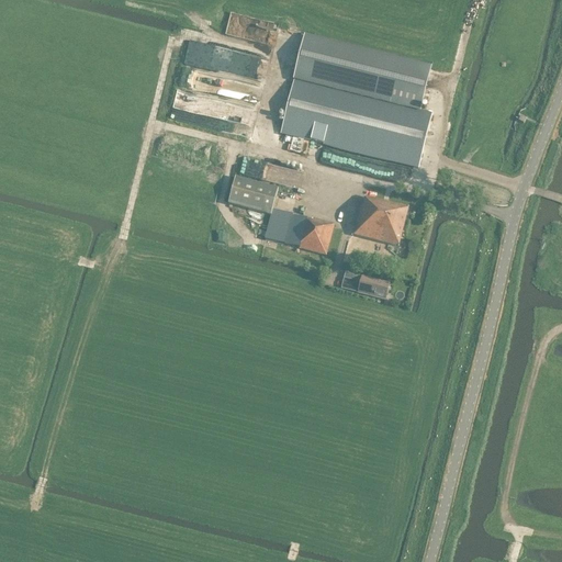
[(258,35),(271,35),(272,24),(263,24),(263,21),(259,21),(258,35)]
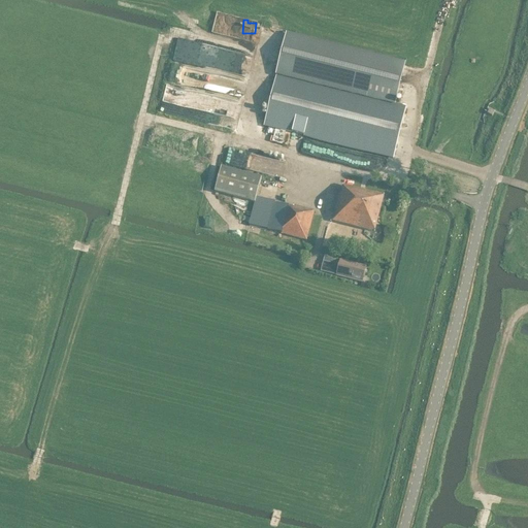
[(404,65),(286,35),(263,125),(292,132),(295,119),(307,122),(304,135),(393,157),(405,107),(395,104),(404,65)]
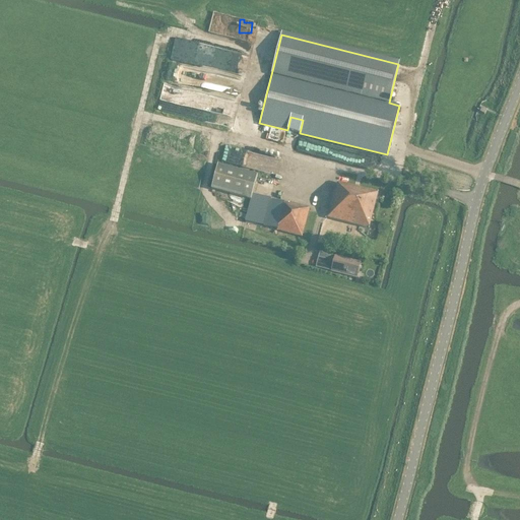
[(213,94),(204,94),(203,104),(212,105),(213,94)]
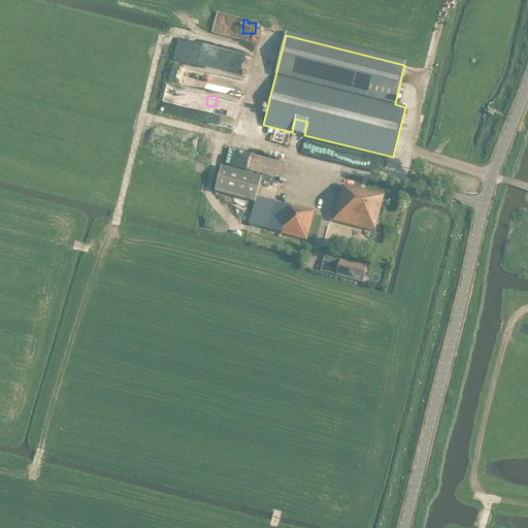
[(255,202),(261,177),(222,166),(215,191),(255,202)]
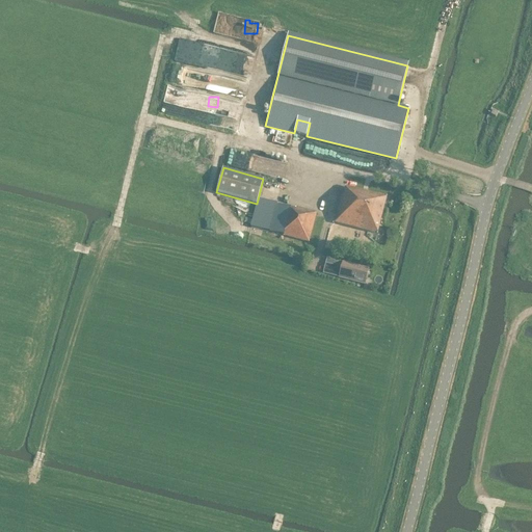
[(387,197),(345,187),(343,197),(342,196),(335,222),(377,234),(387,197)]
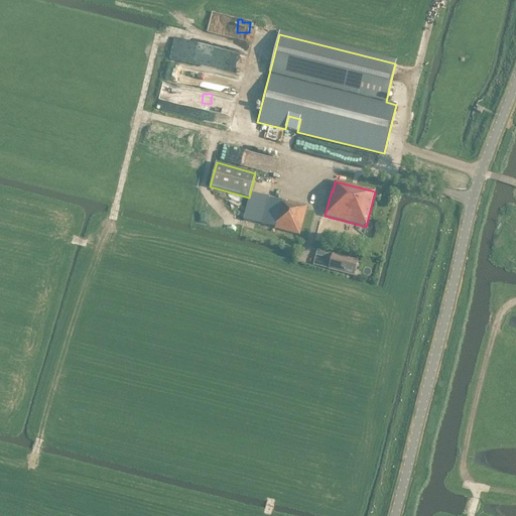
[(268,199),(250,192),(243,220),(261,225),(268,199)]
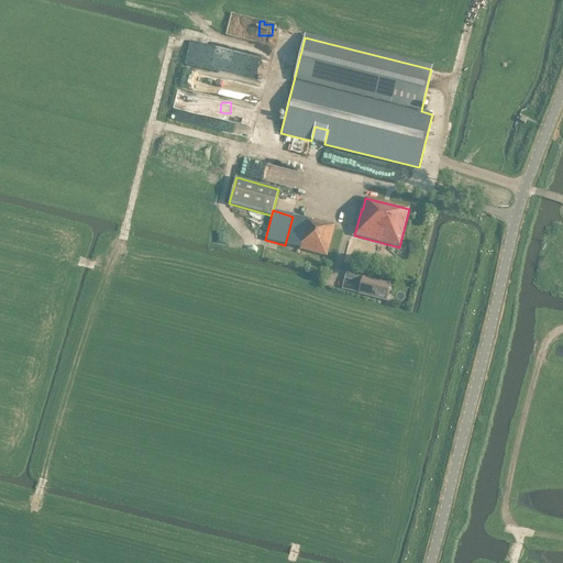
[(304,219),(293,217),(285,245),(296,249),(327,256),(334,225),(312,220),(312,221),(304,219)]
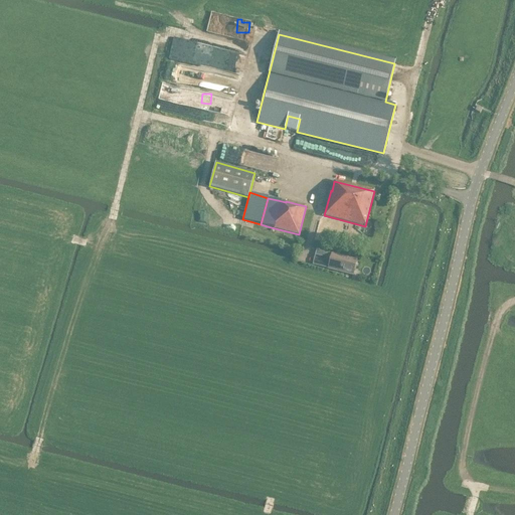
[(332,254),(328,269),(353,276),(356,261),(332,254)]
